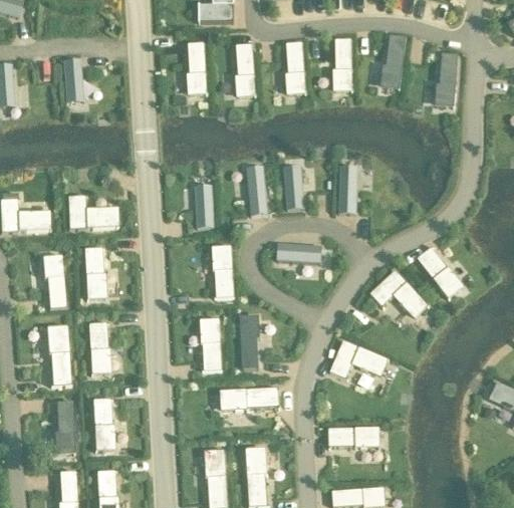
[(0,0),(0,10),(18,15),(22,0),(0,0)]
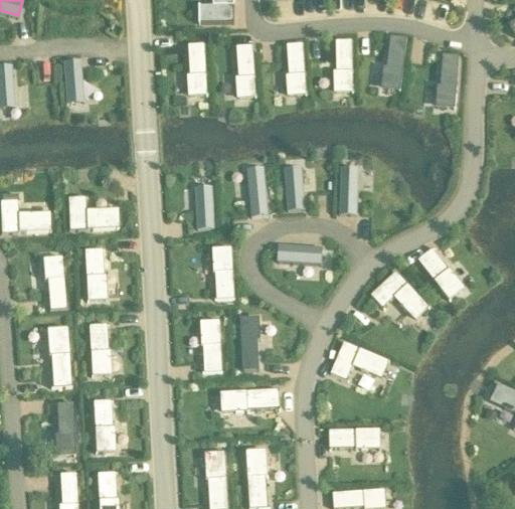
[(217,3),(199,3),(199,21),(234,20),(233,0),(217,0),(217,3)]
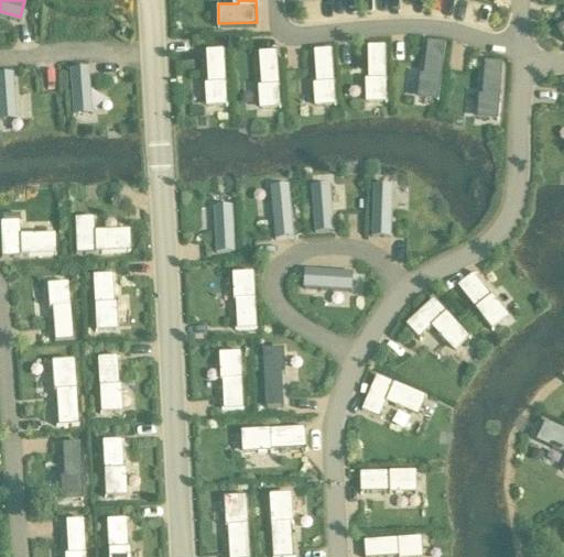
[(422,72),(420,93),(438,95),(445,40),(427,37),(424,72),(422,72)]
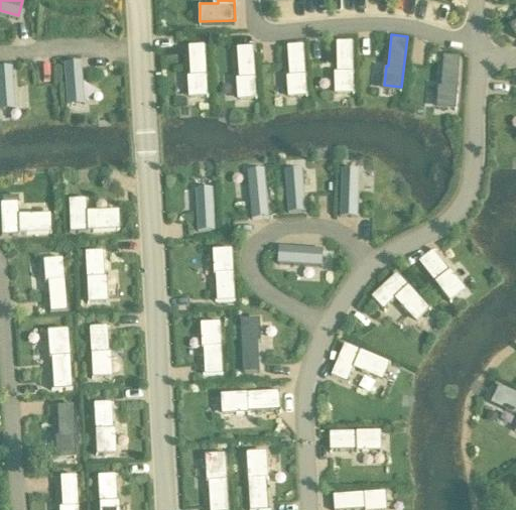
[(337,70),(336,70),(337,89),(354,89),(353,38),(337,38),(337,70)]
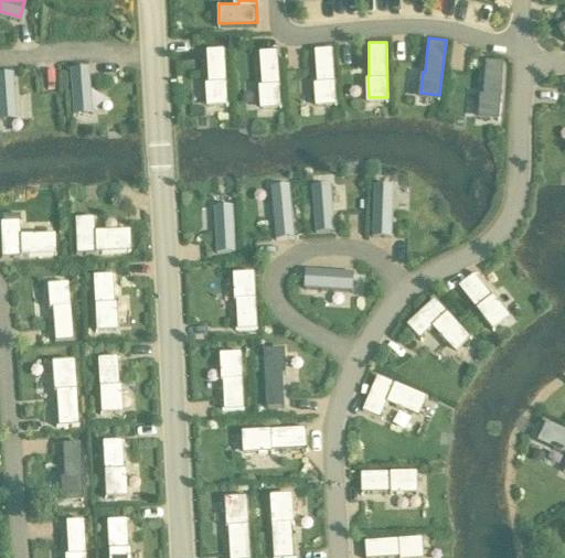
[(225,45),(208,46),(209,81),(208,81),(209,102),(228,100),(225,45)]
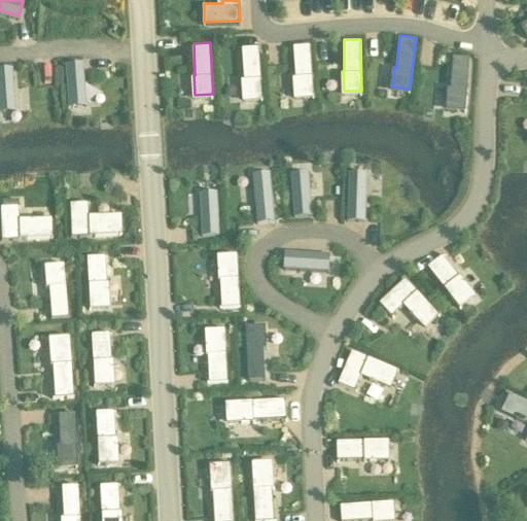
[(311,42),(293,43),(295,74),(294,74),(296,95),(314,94),(311,42)]
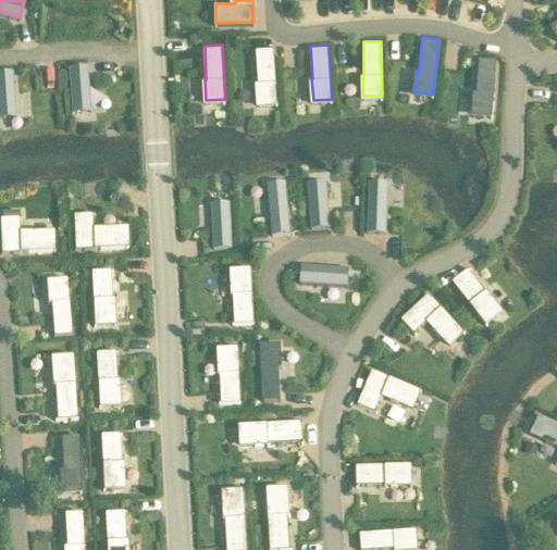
[(273,47),(256,48),(258,80),(257,82),(259,102),(277,101),(273,47)]
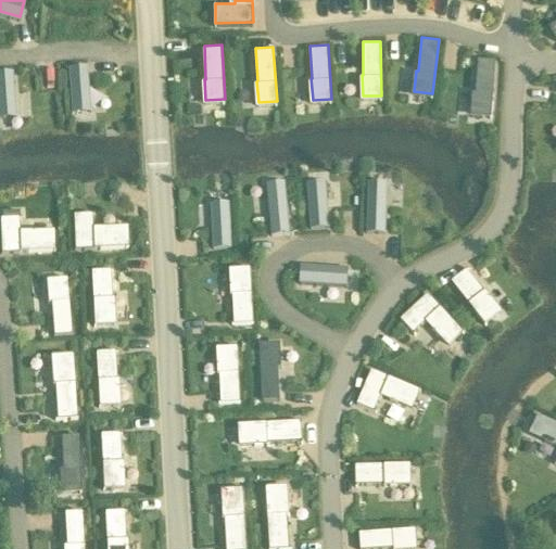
[(475,90),(472,111),(491,113),(496,58),(478,56),(476,90),(475,90)]
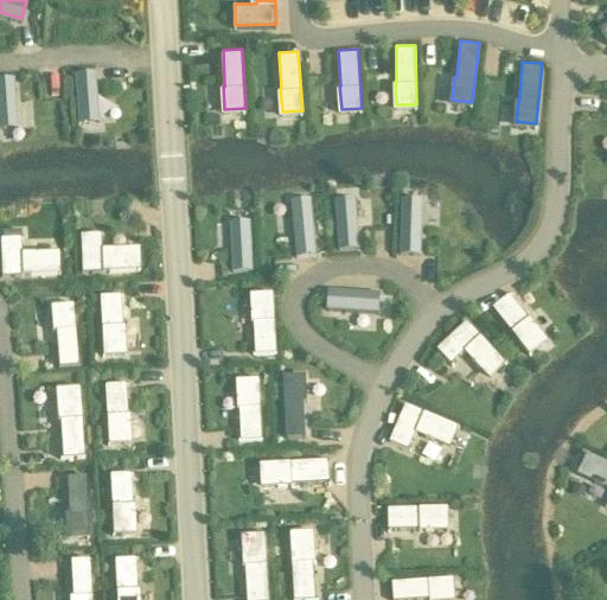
[(95,69),(74,70),(77,117),(97,115),(95,69)]
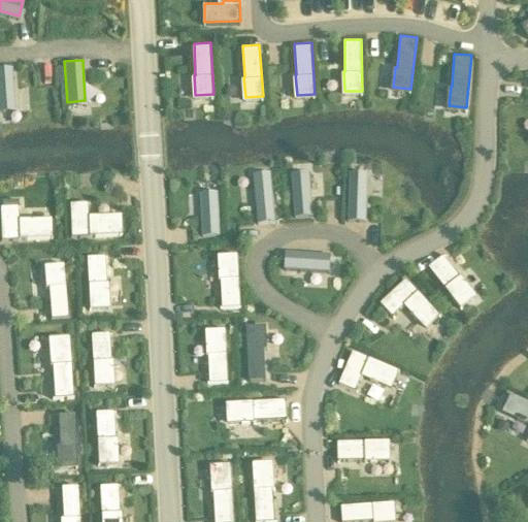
[(11,65),(0,65),(0,106),(14,105),(11,65)]
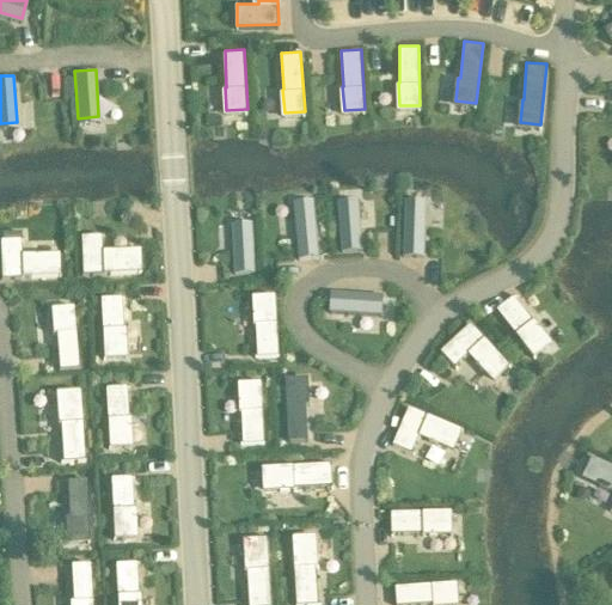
[(314,199),(294,201),(300,256),(319,254),(314,199)]
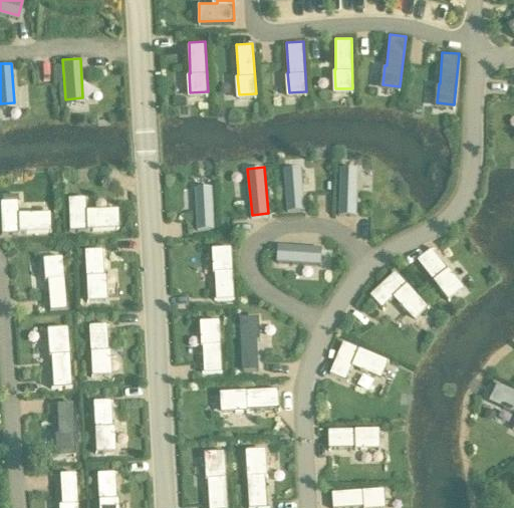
[(301,167),(284,168),(287,208),(304,207),(301,167)]
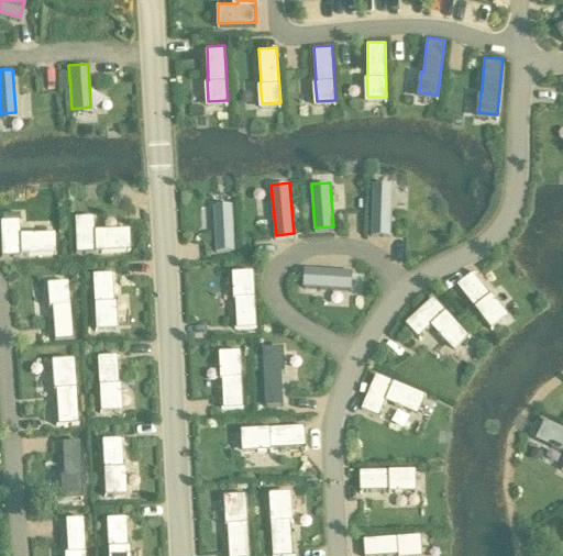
[(373,182),(372,232),(390,232),(392,182),(373,182)]
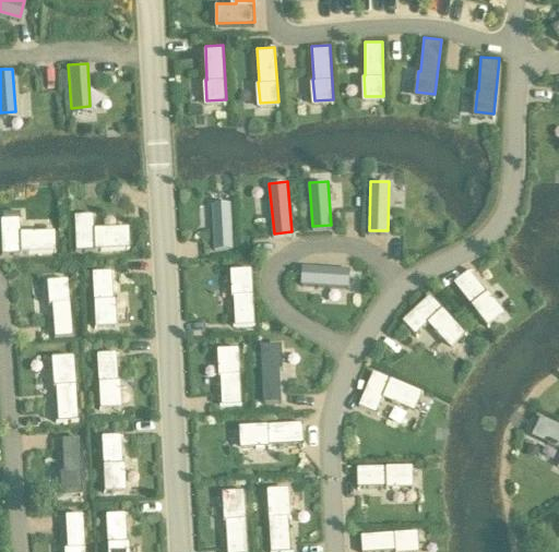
[(232,202),(213,203),(215,246),(234,244),(232,202)]
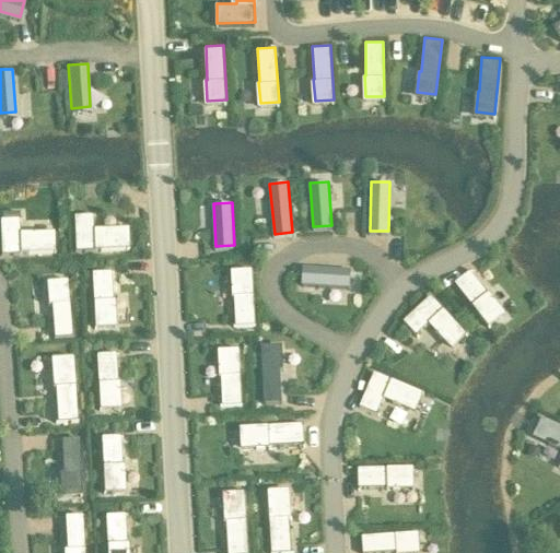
[(2,216),(0,216),(0,236),(1,251),(51,249),(51,231),(36,232),(35,230),(19,231),(18,215),(19,215),(19,209),(2,210),(2,216)]
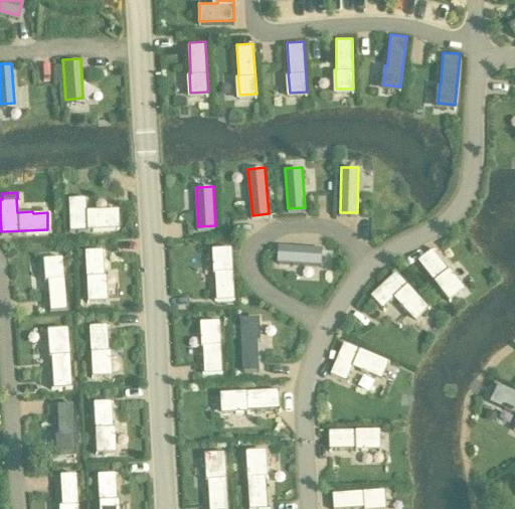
[(84,195),(67,196),(68,228),(118,226),(117,207),(86,208),(84,195)]
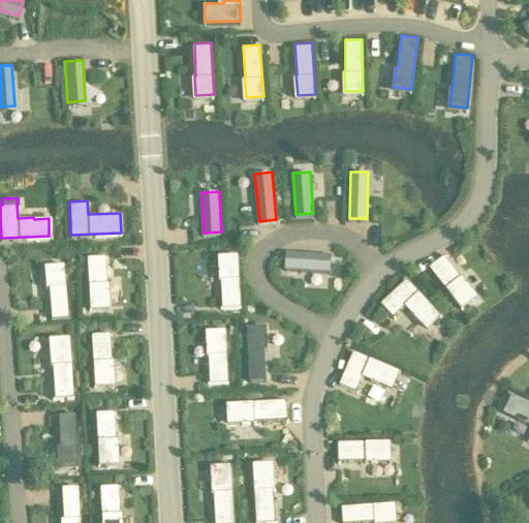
[(286,249),(285,267),(328,269),(329,252),(286,249)]
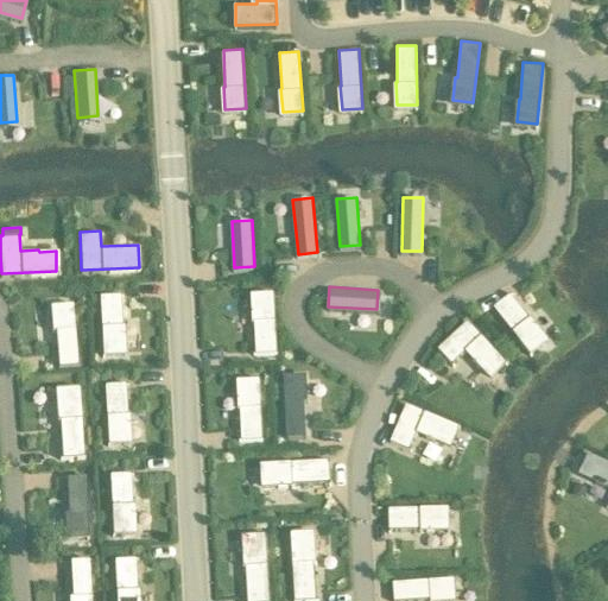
[(510,290),(493,303),(527,349),(544,336),(537,327),(538,326),(530,314),(529,315),(510,290)]
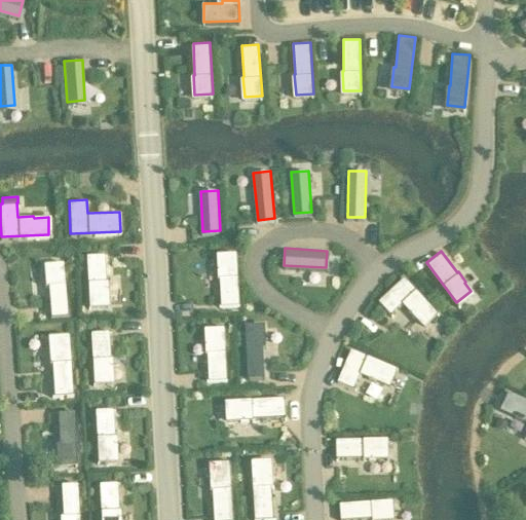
[(104,253),(86,254),(88,303),(107,302),(106,292),(108,292),(108,280),(106,281),(104,253)]
